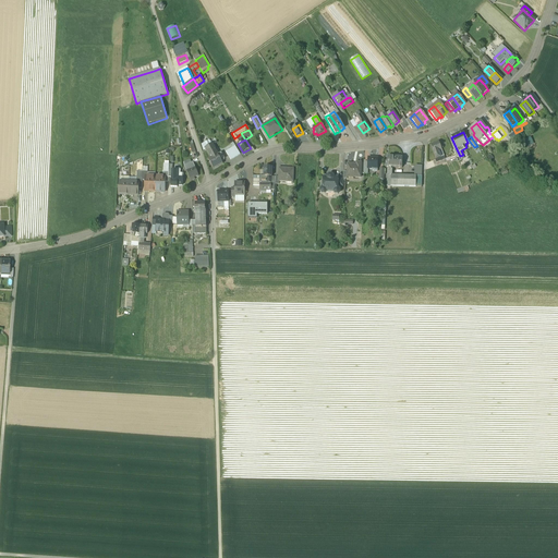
[(444,157),(438,142),(431,145),(434,153),(436,159),(444,157)]
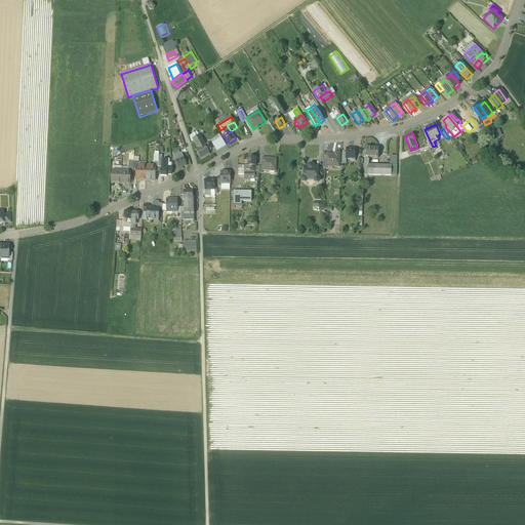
[(200,136),(194,140),(198,149),(204,146),(200,136)]
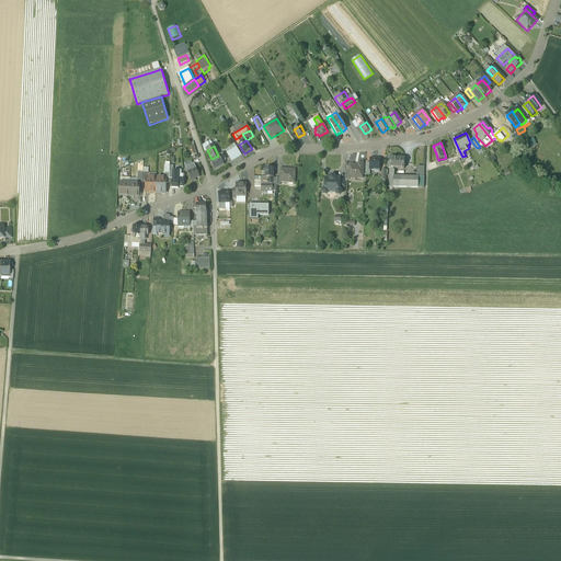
[(237,147),(227,152),(232,161),(241,156),(237,147)]
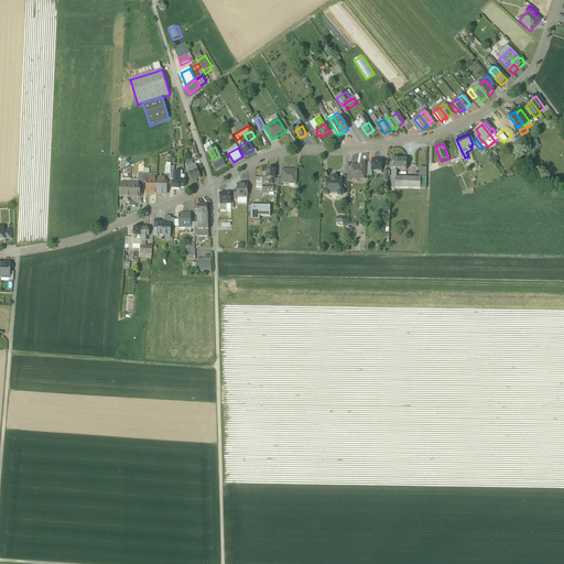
[(221,160),(219,156),(213,160),(210,162),(216,171),(220,169),(225,165),(223,163),(225,162),(223,159),(221,160)]
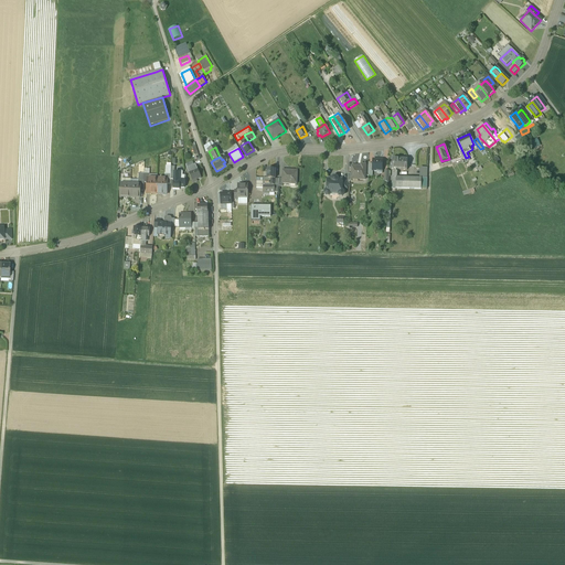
[(407,160),(393,159),(393,163),(391,162),(391,167),(393,168),(392,170),(393,170),(396,170),(407,170),(407,160)]
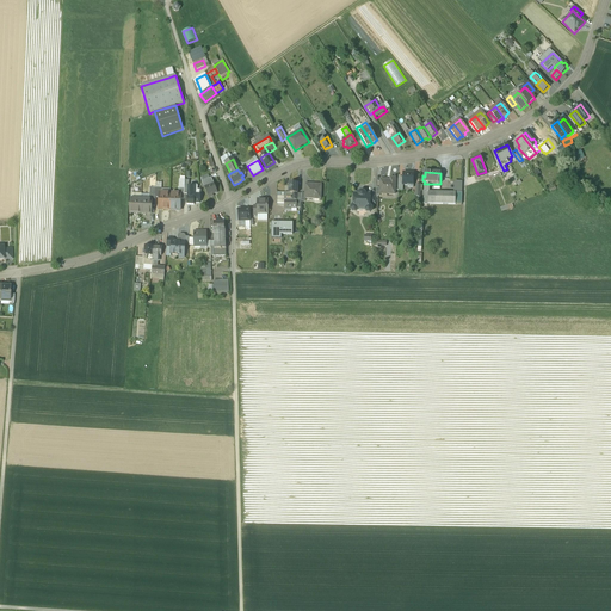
[(413,173),(403,173),(403,178),(402,185),(403,185),(413,185),(413,173)]
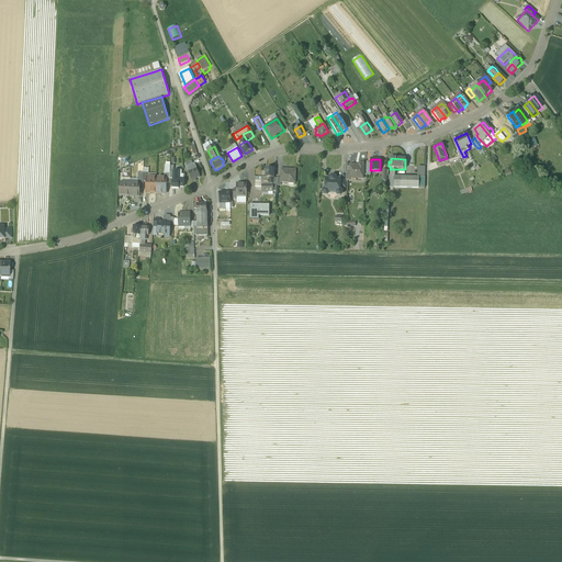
[(359,166),(349,166),(349,173),(349,179),(363,179),(363,164),(359,164),(359,166)]
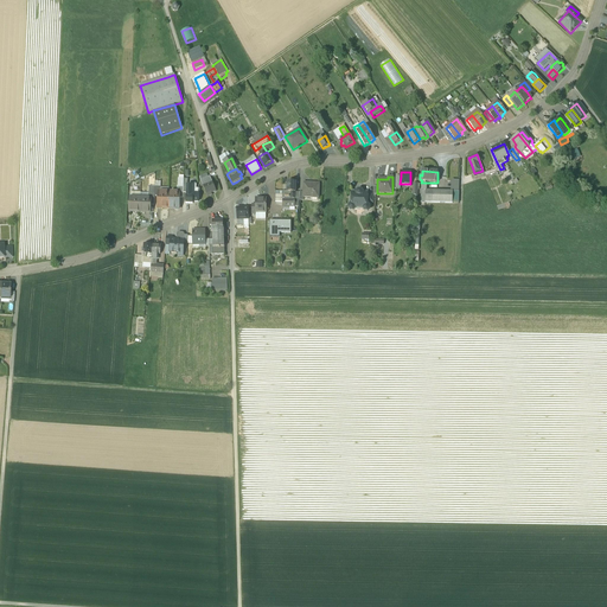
[(210,179),(208,180),(208,179),(200,181),(206,195),(211,193),(216,192),(212,183),(210,179)]
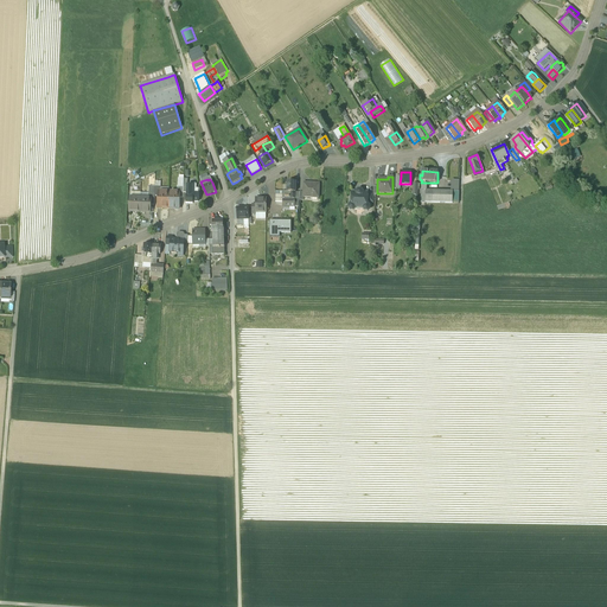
[(319,185),(311,185),(311,184),(304,183),(304,192),(302,198),(304,198),(312,198),(312,197),(319,197),(319,185)]
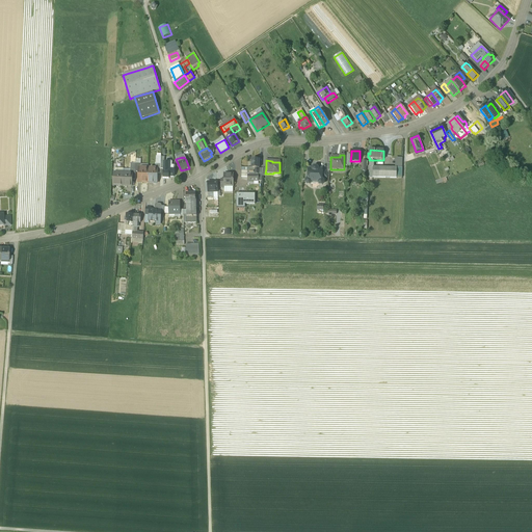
[(397,168),(373,167),(373,162),(373,160),(370,160),(369,178),(397,179),(397,168)]
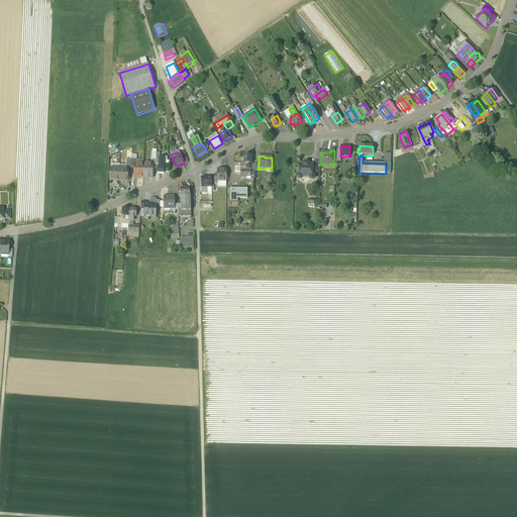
[(169,165),(164,165),(164,159),(160,159),(160,165),(159,165),(159,174),(164,174),(164,172),(169,172),(170,165),(169,165)]
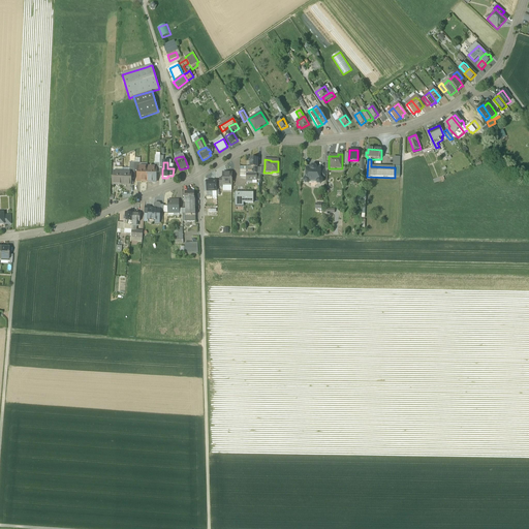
[(314,166),(312,166),(311,167),(311,168),(307,168),(306,178),(304,180),(304,182),(306,184),(308,184),(309,182),(309,181),(316,181),(316,183),(318,184),(320,184),(321,183),(321,181),(320,179),(319,179),(319,177),(320,170),(320,169),(316,168),(316,167),(314,166)]
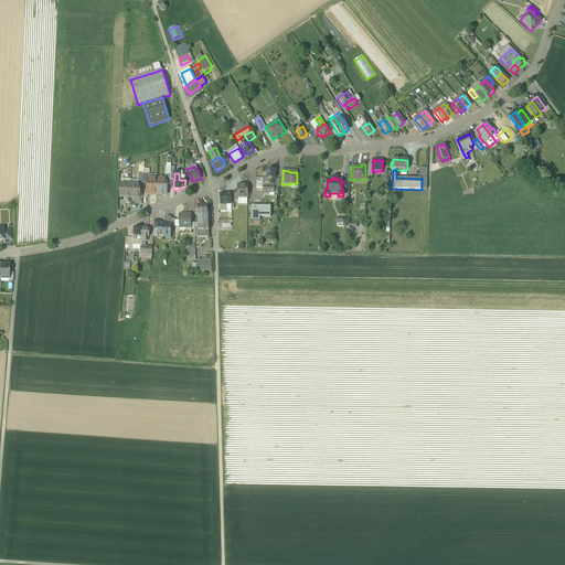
[(149,180),(147,180),(147,183),(147,194),(157,194),(157,181),(149,180)]
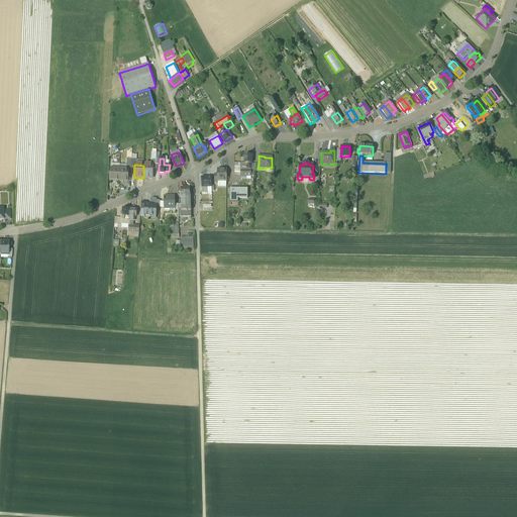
[(151,166),(143,166),(143,178),(152,179),(152,169),(152,166),(151,166)]
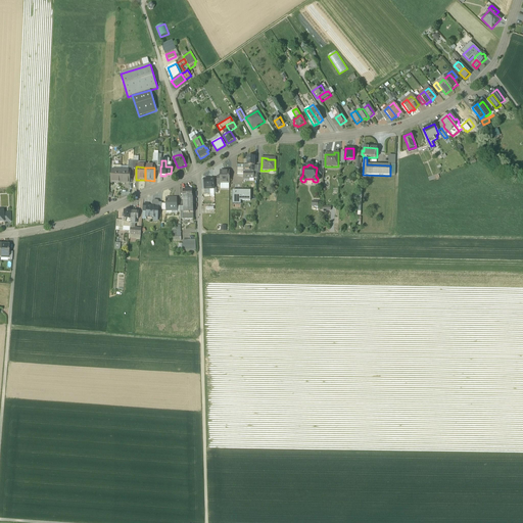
[(121,171),(111,171),(111,183),(116,183),(121,183),(121,171)]
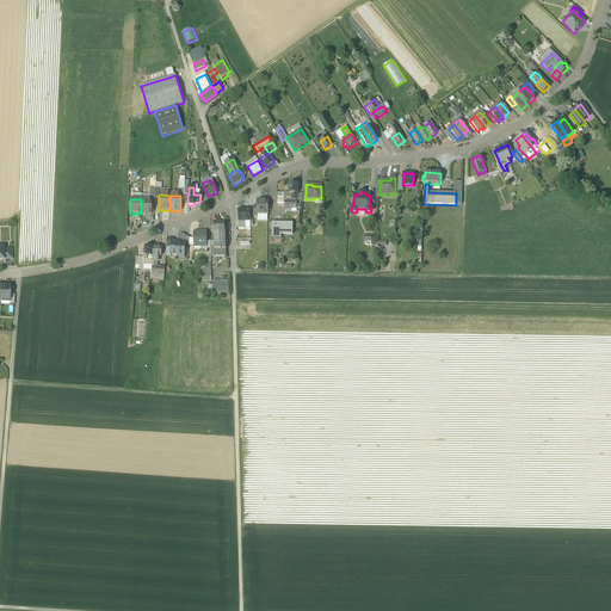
[(149,201),(141,199),(141,214),(152,215),(152,207),(152,201),(149,201)]
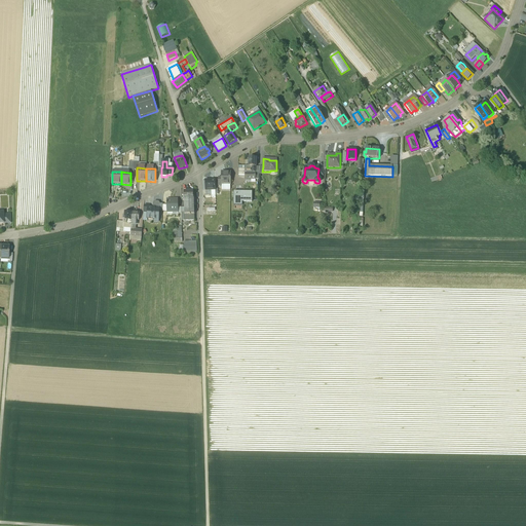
[(230,173),(226,173),(226,174),(222,174),(222,178),(222,184),(230,184),(230,173)]
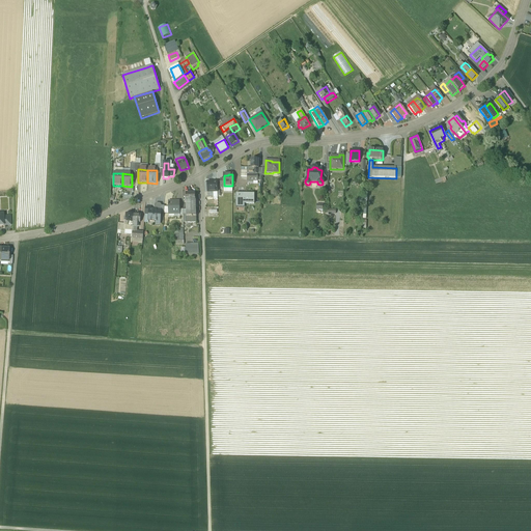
[(217,182),(207,183),(207,192),(213,192),(217,192),(217,182)]
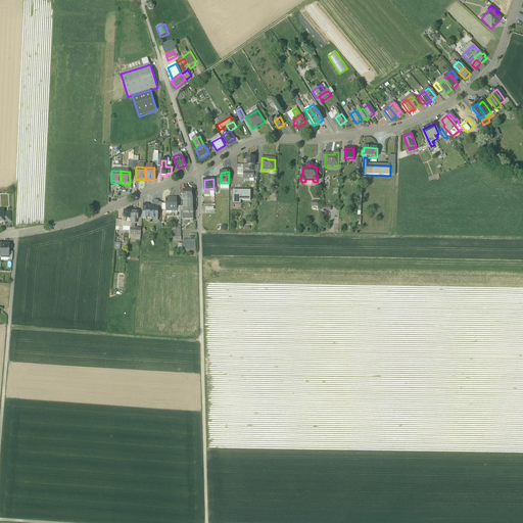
[(192,201),(192,190),(183,190),(183,194),(182,194),(182,198),(183,198),(184,206),(180,206),(180,212),(181,220),(184,220),(193,220),(193,202),(193,201),(192,201)]
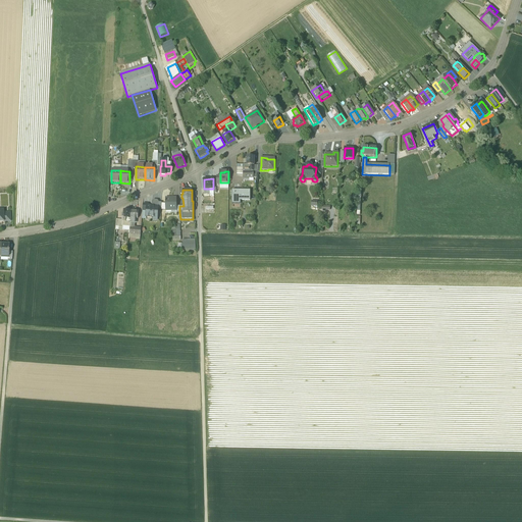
[(250,191),(232,191),(232,204),(240,204),(240,201),(250,201),(250,191)]
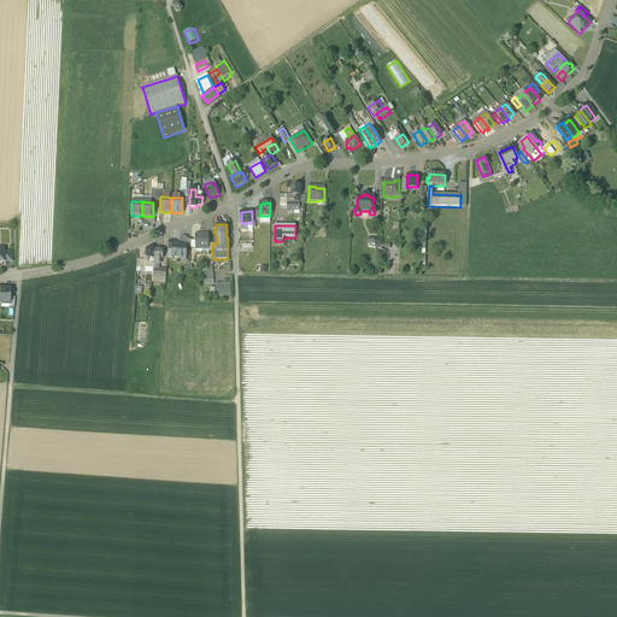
[(209,235),(200,236),(200,234),(195,235),(195,252),(203,252),(203,250),(209,250),(209,244),(209,235)]
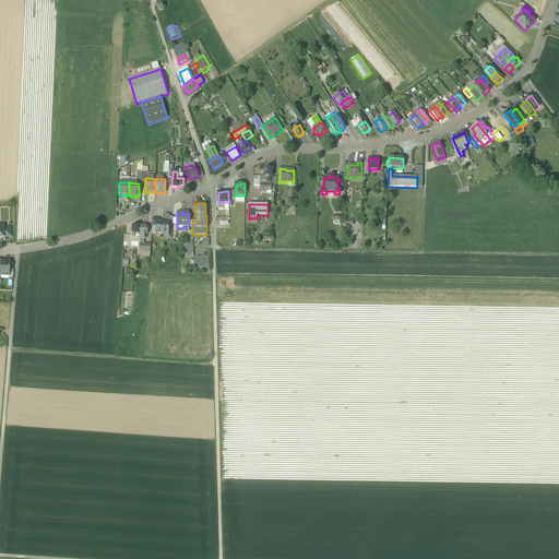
[(163,222),(158,221),(158,219),(153,218),(153,226),(157,226),(156,233),(168,234),(169,225),(169,222),(163,222)]
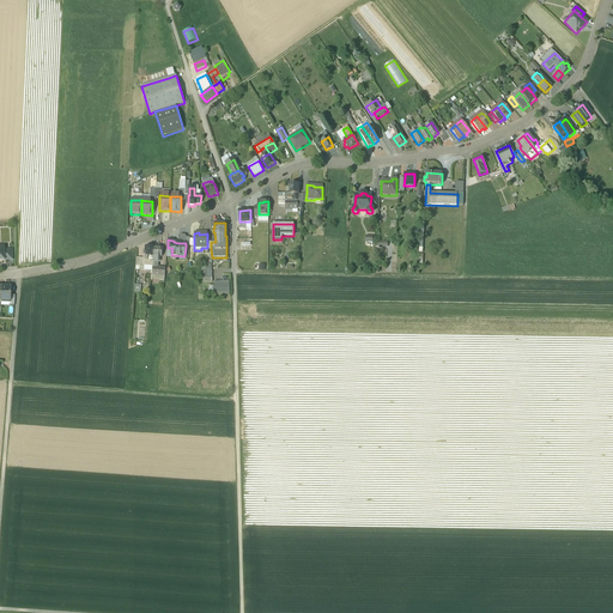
[(155,248),(145,247),(145,250),(144,250),(143,254),(145,254),(144,259),(144,266),(152,267),(153,258),(155,248)]
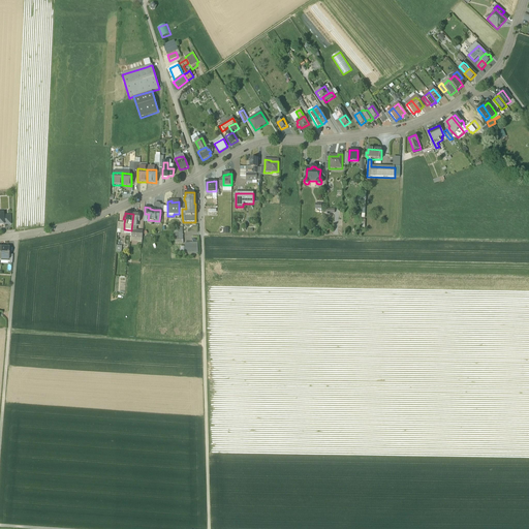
[(141,214),(133,214),(132,222),(131,230),(136,230),(137,221),(139,222),(141,214)]
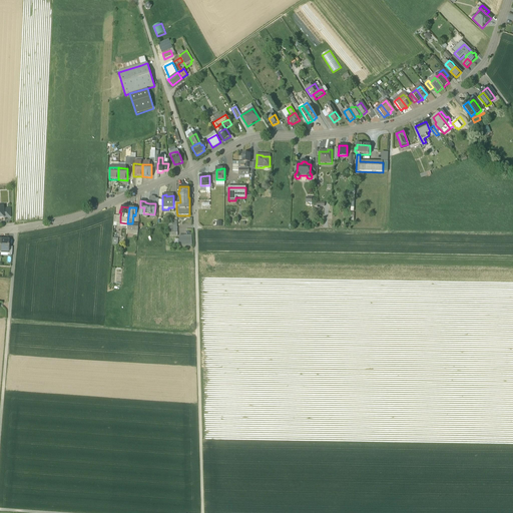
[(177,221),(173,221),(173,228),(169,228),(169,230),(173,230),(172,232),(170,232),(170,235),(177,235),(177,221)]
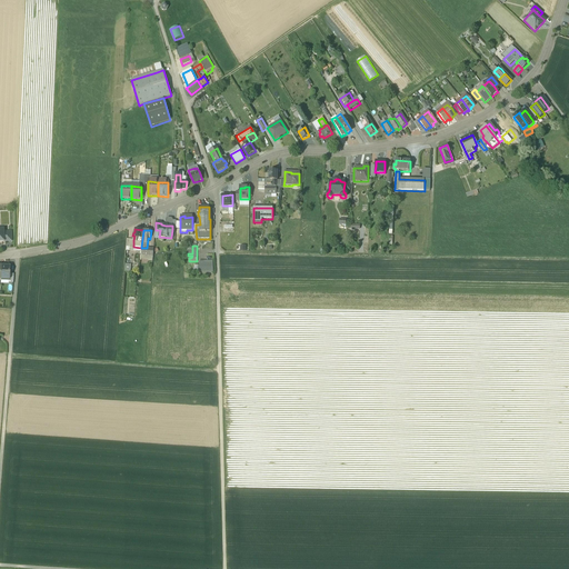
[(147,248),(141,248),(141,256),(149,257),(149,258),(152,259),(153,249),(147,248)]
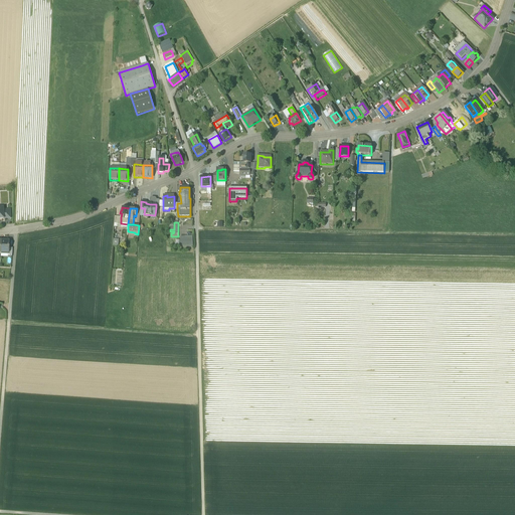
[(181,237),(181,246),(193,246),(192,237),(181,237)]
